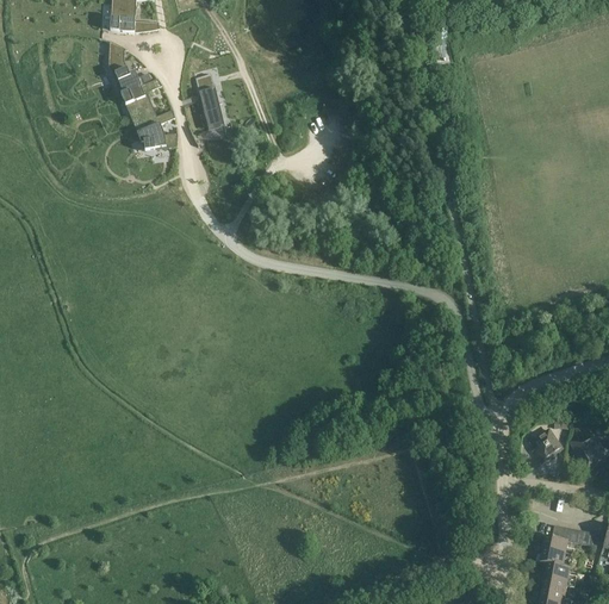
[(110,22),(110,27),(112,27),(115,29),(117,29),(119,29),(122,30),(123,30),(125,30),(128,30),(130,30),(132,30),(134,30),(138,30),(143,29),(147,29),(151,27),(156,26),(159,26),(157,19),(134,18),(135,0),(113,0),(112,14),(110,14),(110,22)]
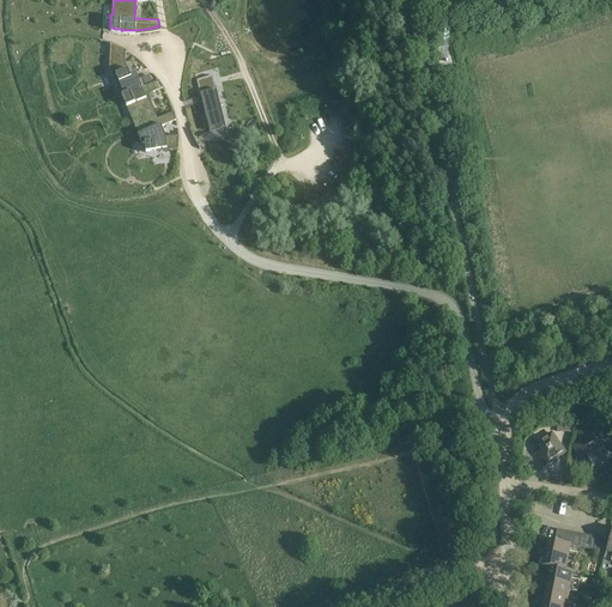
[(448,40),(437,42),(441,62),(453,60),(448,40)]
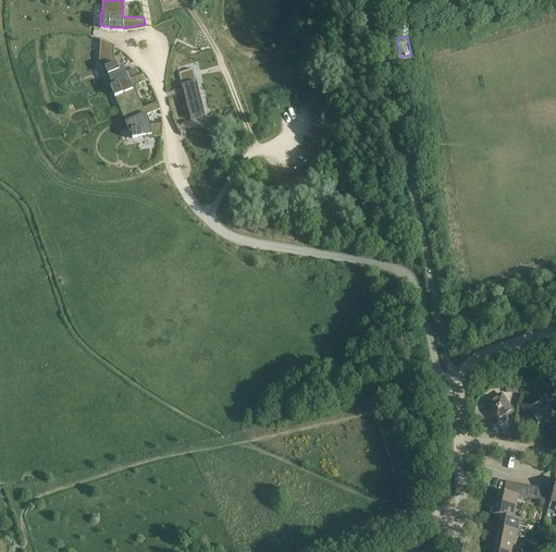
[(101,46),(100,56),(108,73),(111,82),(111,83),(131,74),(127,66),(125,68),(122,62),(116,64),(112,53),(113,41),(111,40),(108,39),(108,47),(101,46)]
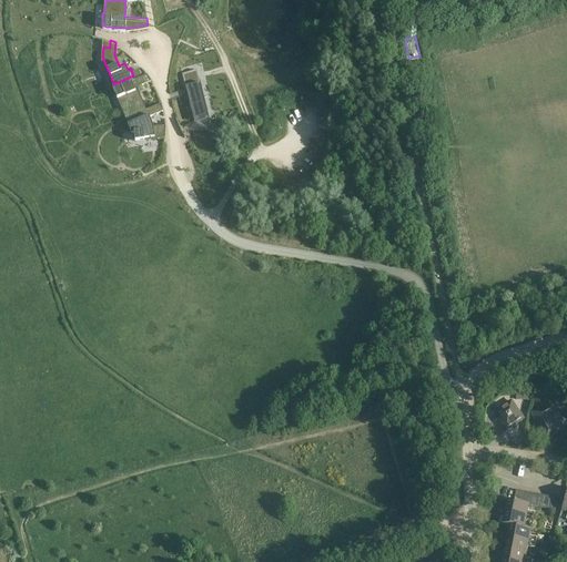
[(195,65),(181,70),(193,119),(209,115),(195,65)]
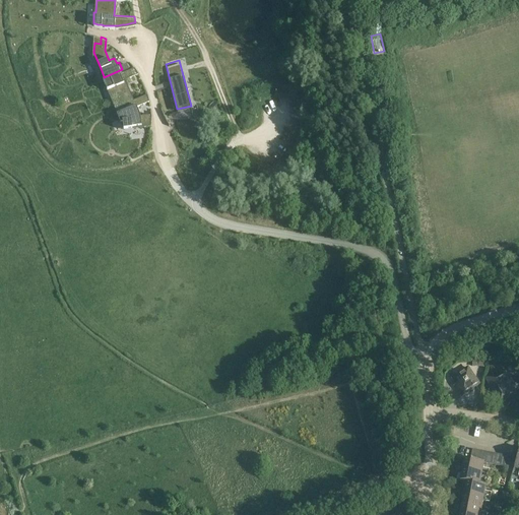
[(104,77),(103,77),(105,82),(107,87),(108,86),(109,88),(112,87),(115,94),(115,95),(113,97),(116,104),(133,97),(130,89),(127,90),(123,80),(125,78),(124,76),(131,73),(128,67),(122,69),(104,77)]
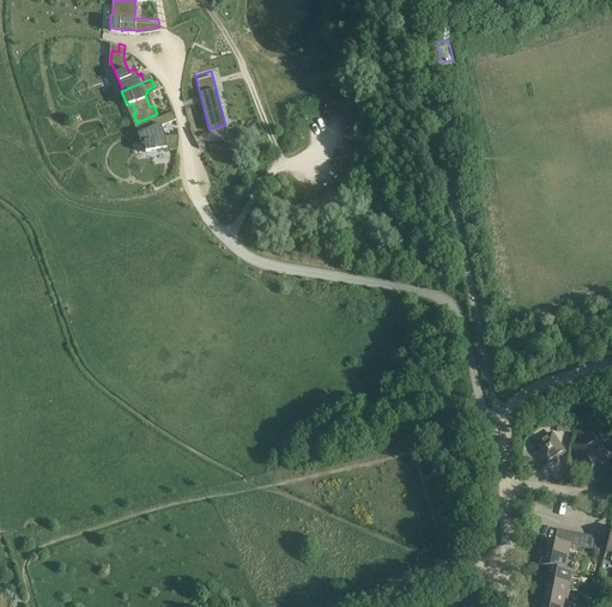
[(157,114),(137,122),(137,125),(139,129),(137,131),(138,132),(139,135),(141,140),(144,140),(145,149),(150,149),(155,147),(155,146),(165,145),(165,144),(169,144),(169,146),(176,145),(177,145),(177,144),(177,139),(177,135),(177,131),(164,133),(159,122),(175,116),(175,115),(173,108),(157,114)]
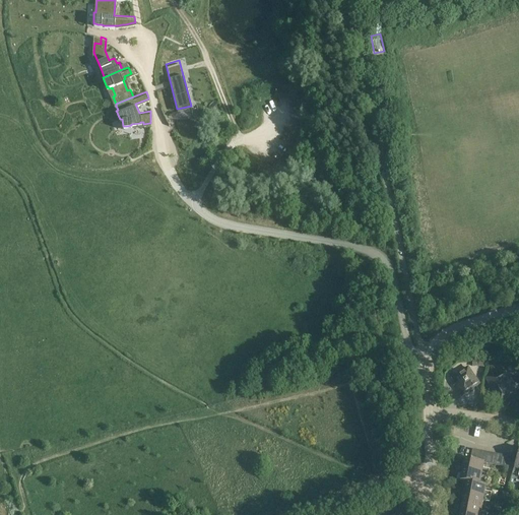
[(477,379),(472,371),(466,363),(457,370),(455,368),(454,368),(460,376),(452,381),(452,382),(455,380),(461,390),(477,379)]
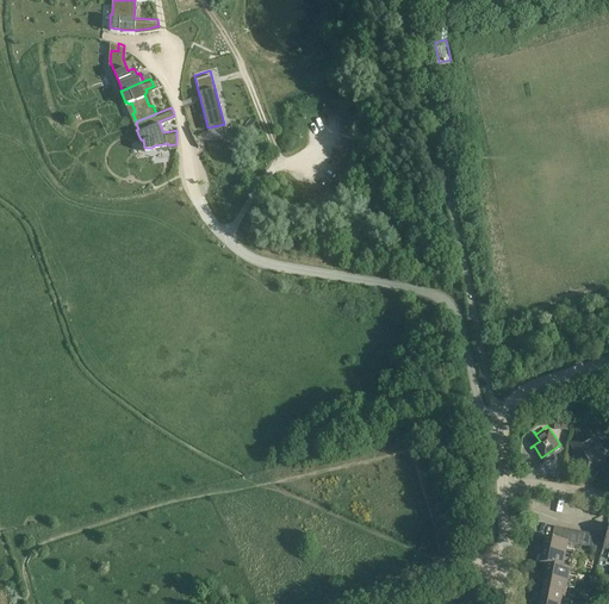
[(608,441),(608,440),(601,444),(594,433),(580,440),(567,437),(566,437),(572,444),(585,466),(608,452),(608,441)]
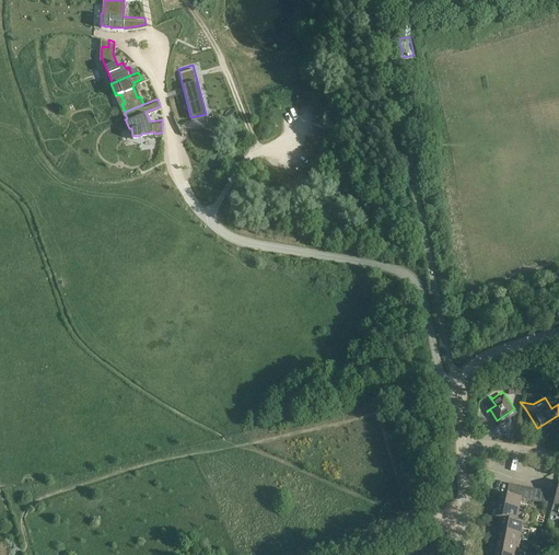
[(512,493),(515,481),(508,480),(507,486),(505,490),(512,493)]
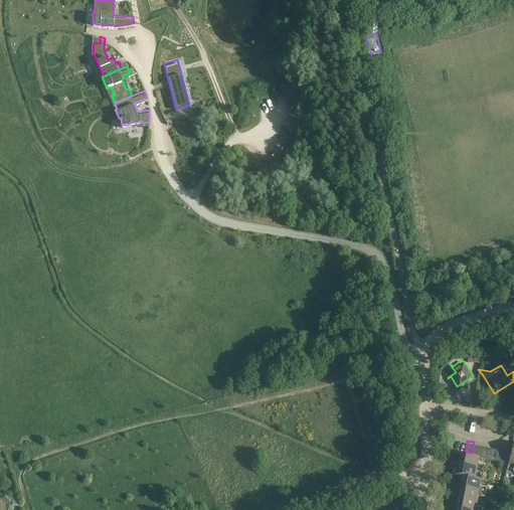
[(478,454),(480,443),(474,442),(471,453),(478,454)]
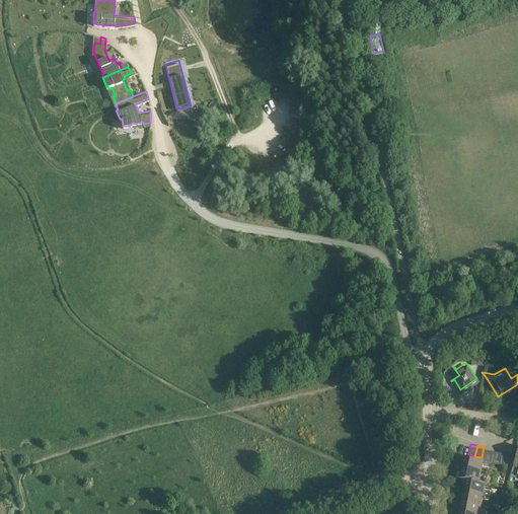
[(488,458),(490,447),(484,446),(482,457),(488,458)]
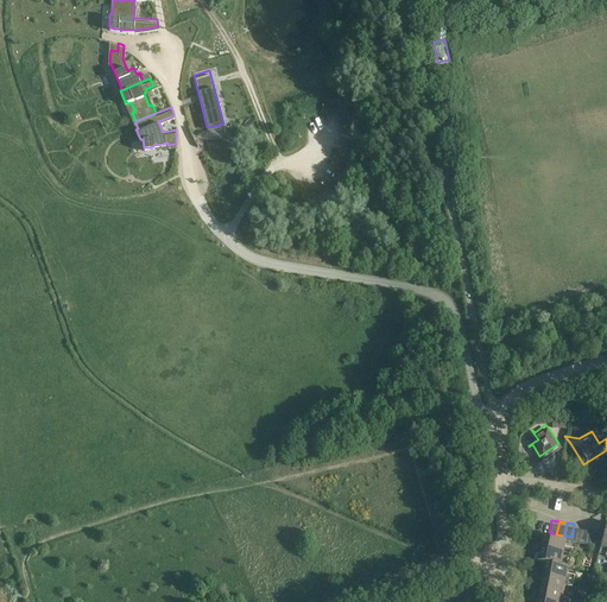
[(593,542),(595,528),(588,527),(586,540),(593,542)]
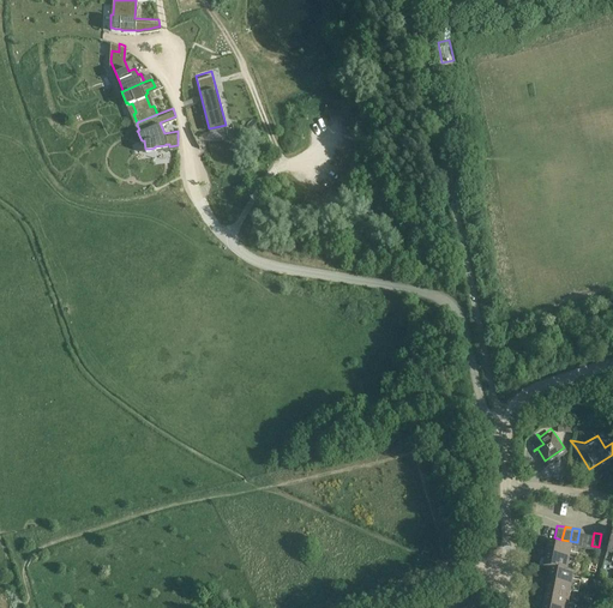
[(554,537),(547,536),(545,546),(547,547),(547,549),(545,549),(576,557),(577,551),(569,548),(570,541),(562,540),(554,537)]
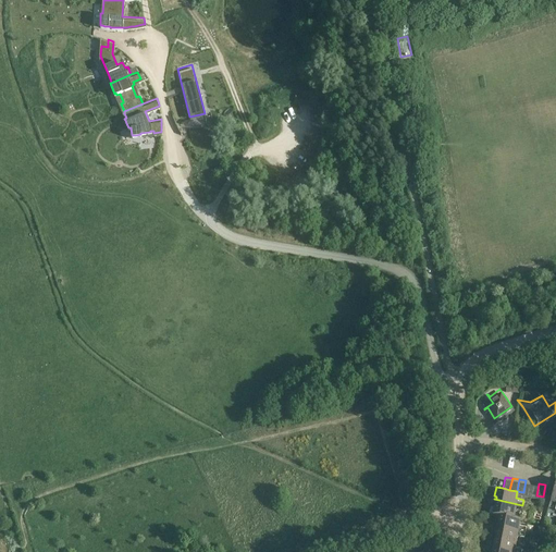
[(493,502),(493,503),(489,502),(487,510),(498,512),(513,514),(519,515),(520,510),(521,510),(522,505),(494,499),(496,500),(495,502),(493,502)]
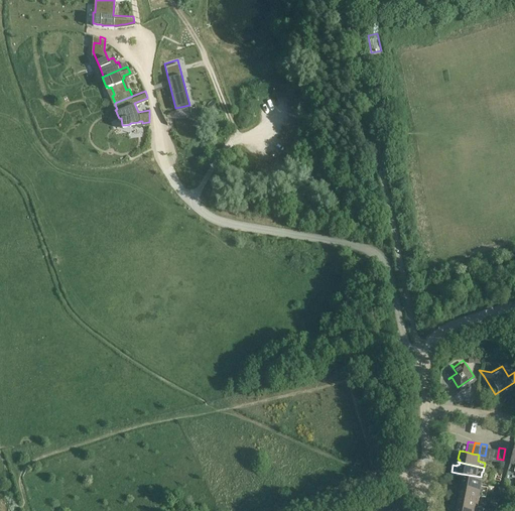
[(480,484),(481,477),(475,476),(462,474),(460,482),(462,482),(462,484),(460,484),(486,489),(487,485),(480,484)]
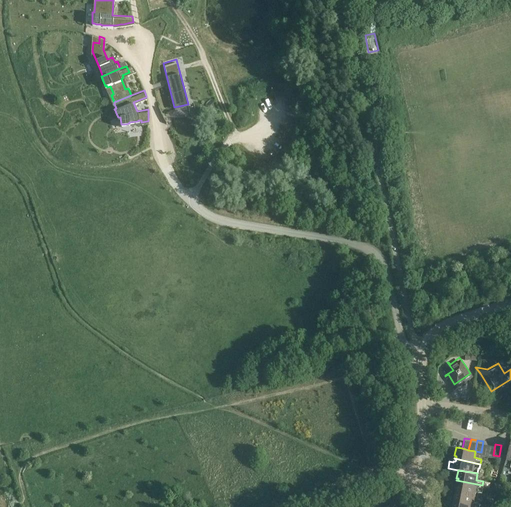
[(481,490),(482,485),(456,480),(456,481),(458,481),(457,483),(455,483),(454,491),(473,495),(474,489),(481,490)]
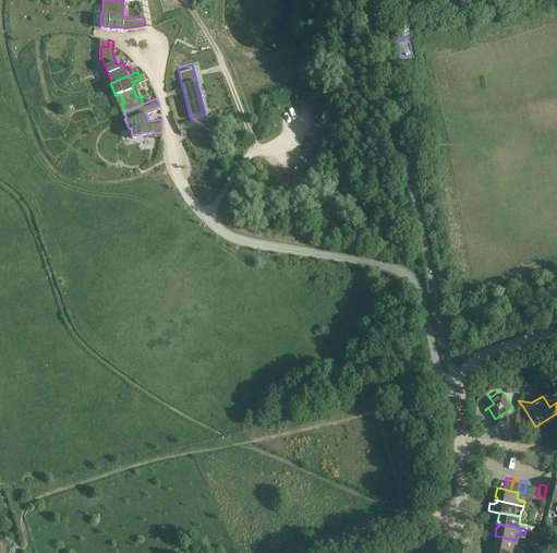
[(515,547),(516,540),(495,536),(493,544),(495,544),(495,548),(493,547),(493,548),(523,552),(524,552),(525,549),(521,548),(515,547)]
